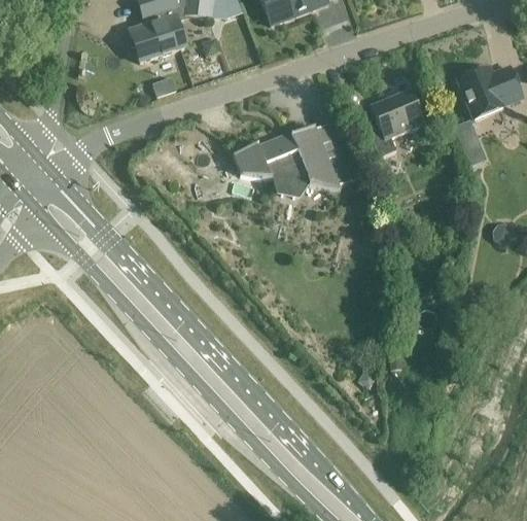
[(129,29),(139,60),(185,45),(175,14),(181,12),(211,16),(212,0),(136,0),(142,15),(144,14),(147,23),(129,29)]
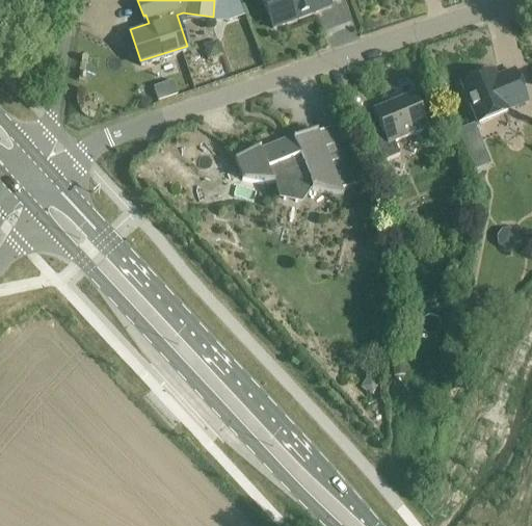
[(263,0),(272,23),(290,17),(290,15),(297,11),(298,14),(330,1),(330,0),(263,0)]
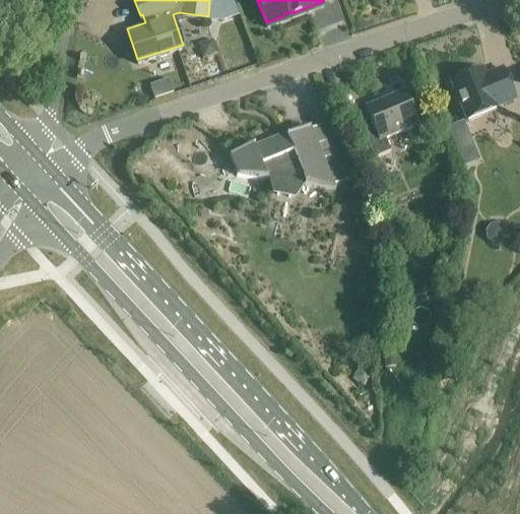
[(478,65),(451,77),(467,116),(495,105),(495,103),(515,93),(503,64),(481,72),(478,65)]
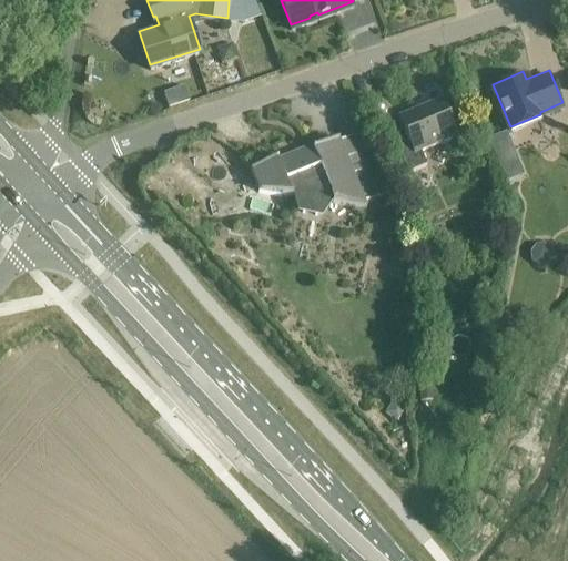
[(439,95),(399,112),(409,138),(397,142),(407,167),(427,160),(421,145),(455,131),(439,95)]
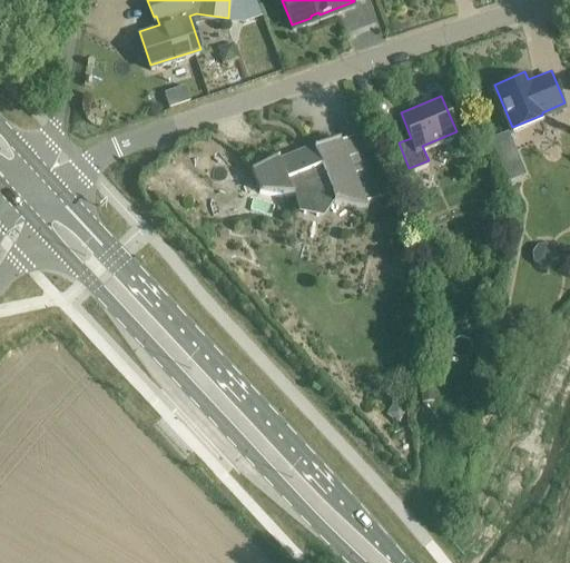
[(498,150),(516,144),(508,127),(491,134),(498,150)]
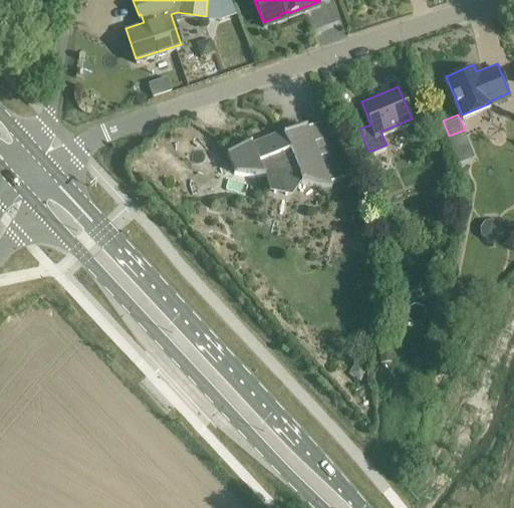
[(250,140),(226,150),(226,151),(228,150),(235,168),(234,168),(234,169),(265,174),(301,179),(333,183),(331,177),(345,171),(323,117),(306,124),(305,122),(306,122),(306,121),(282,131),(282,130),(250,142),(250,141),(251,141),(250,140)]
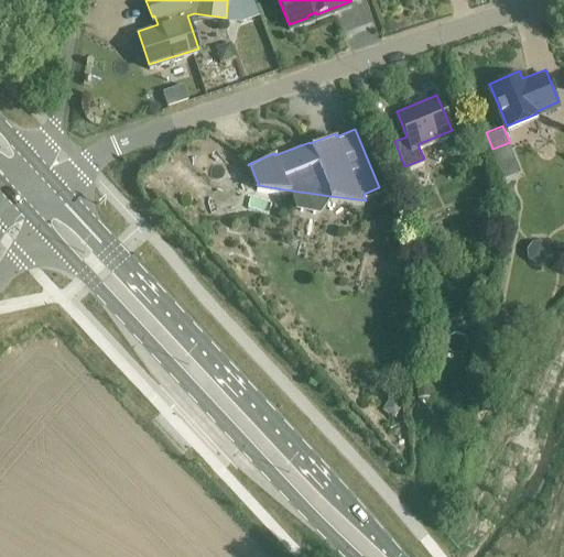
[(398,178),(403,194),(420,187),(415,172),(398,178)]
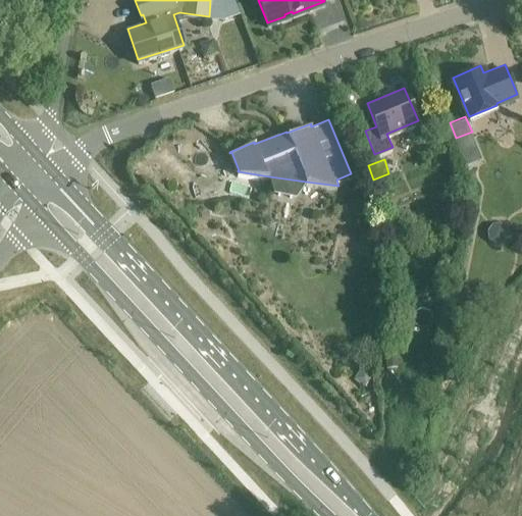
[(385,364),(400,363),(399,347),(384,348),(385,364)]
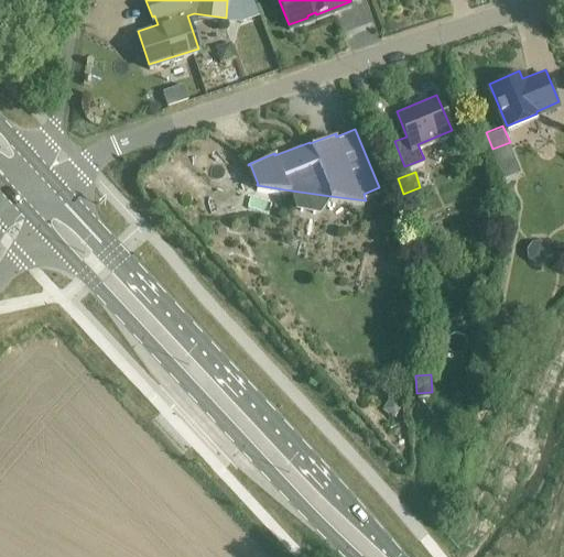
[(403,400),(390,393),(384,406),(397,413),(403,400)]
